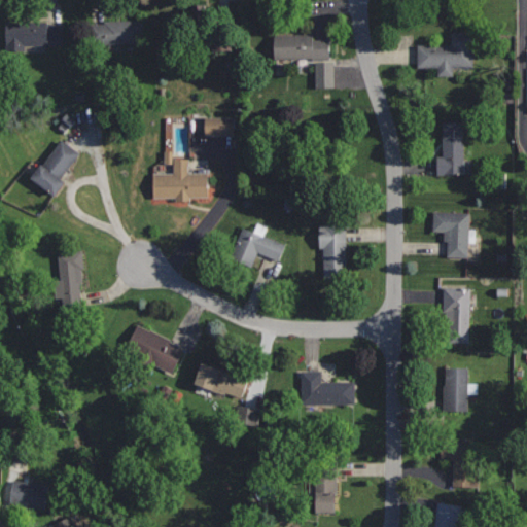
[(191,4),(191,29),(218,29),(218,4),(191,4)]
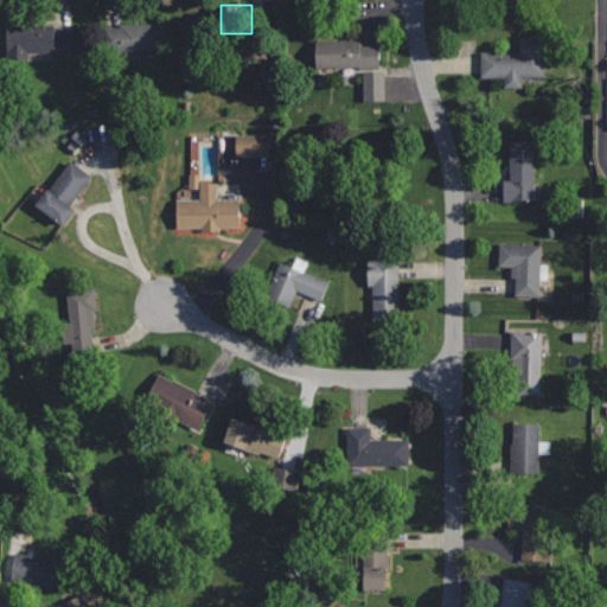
[(167,24),(104,25),(106,51),(167,50),(167,24)]
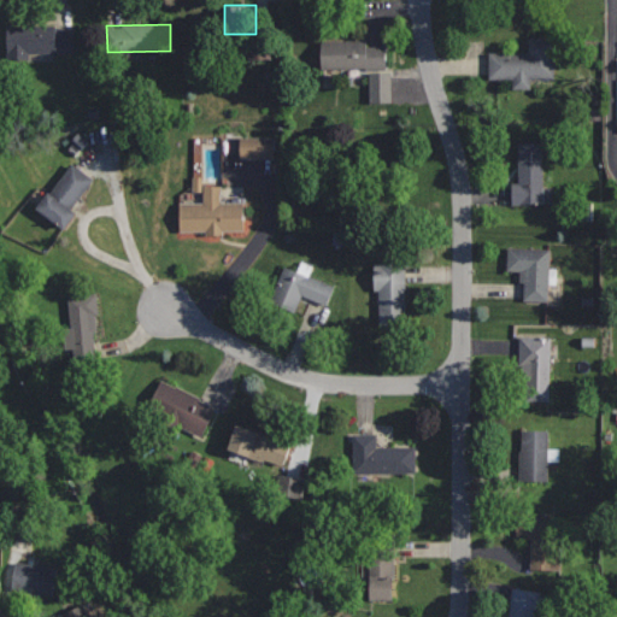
[(75,27),(7,27),(7,58),(30,58),(30,52),(75,52),(75,27)]
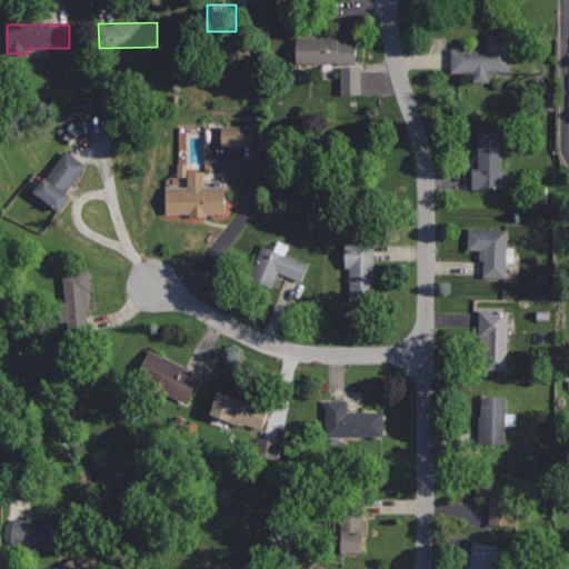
[(513,33),(488,33),(488,47),(450,47),(450,71),(475,71),(475,80),(490,81),(490,71),(513,71),(513,33)]
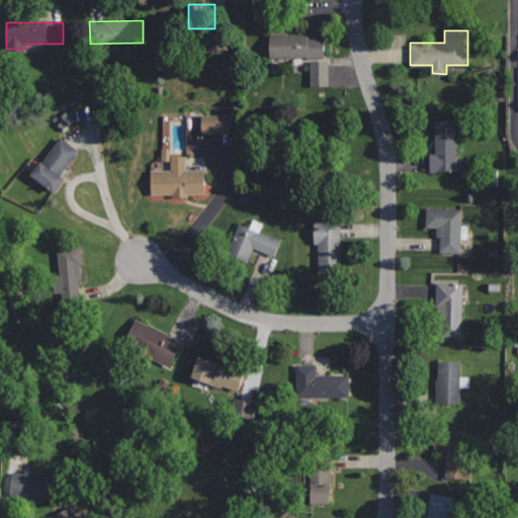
[(325,38),(308,39),(308,32),(269,33),(269,59),(326,58),(325,38)]
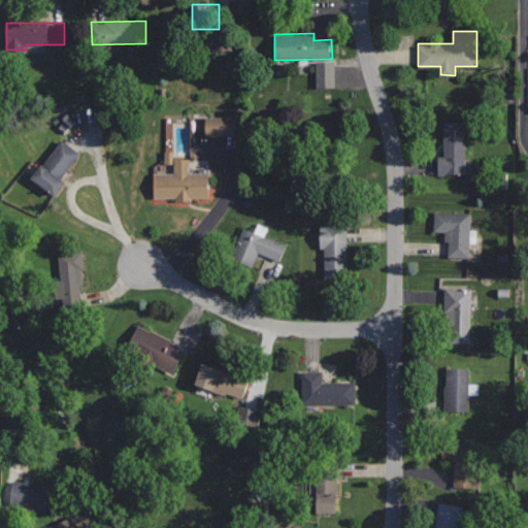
[(341,88),(341,63),(323,63),(323,89),(341,88)]
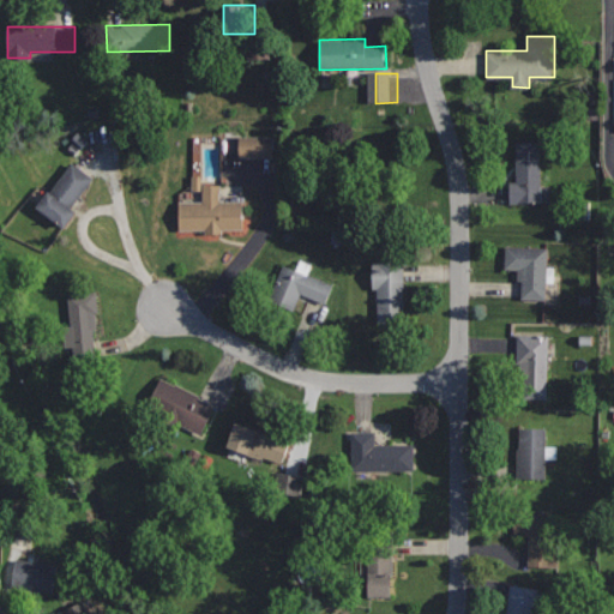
[(281,138),(246,137),(246,158),(281,160),(281,138)]
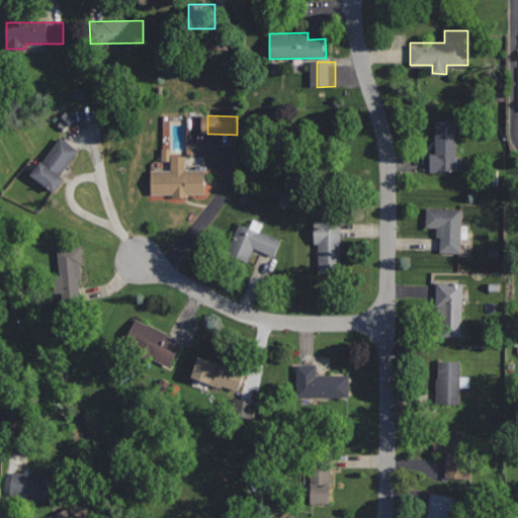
[(456,118),(435,119),(436,153),(429,153),(430,171),(463,170),(463,156),(456,156),(456,118)]
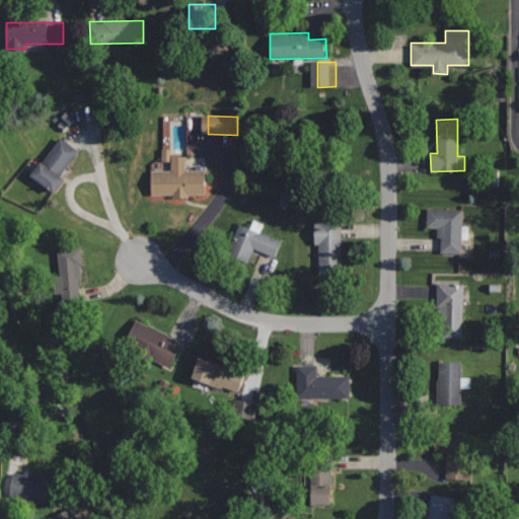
[(61,138),(43,161),(42,160),(30,174),(54,193),(64,178),(60,174),(78,150),(61,138)]
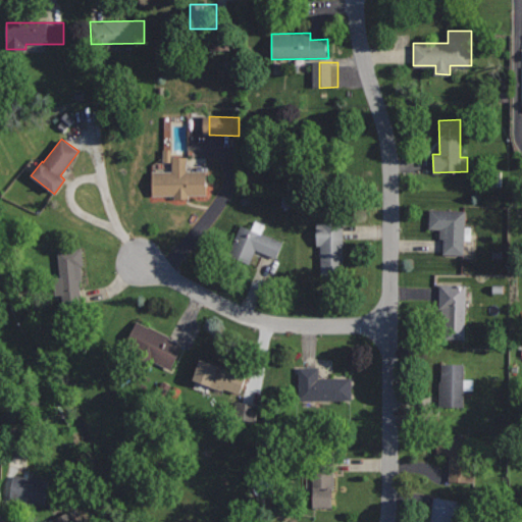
[(188,156),(171,156),(172,170),(152,170),(153,195),(173,195),(173,198),(190,198),(190,194),(205,194),(205,171),(189,171),(188,156)]
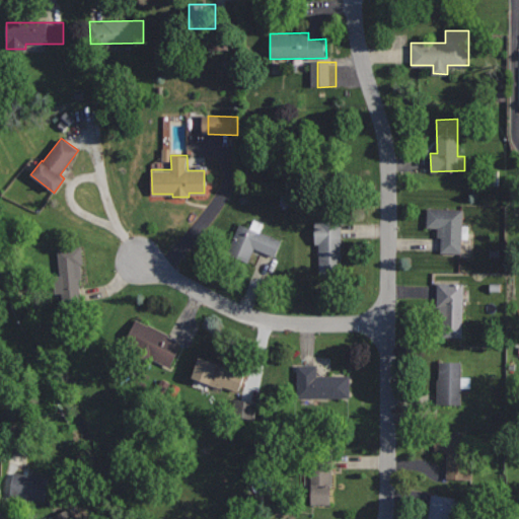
[(464,208),(427,207),(427,227),(437,227),(437,236),(441,236),(441,251),(462,252),(464,208)]
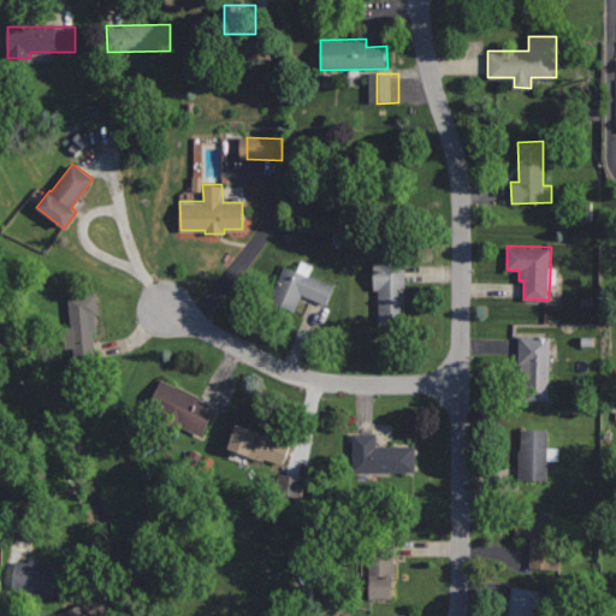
[(407,261),(373,261),(373,290),(378,290),(378,323),(407,323),(407,261)]
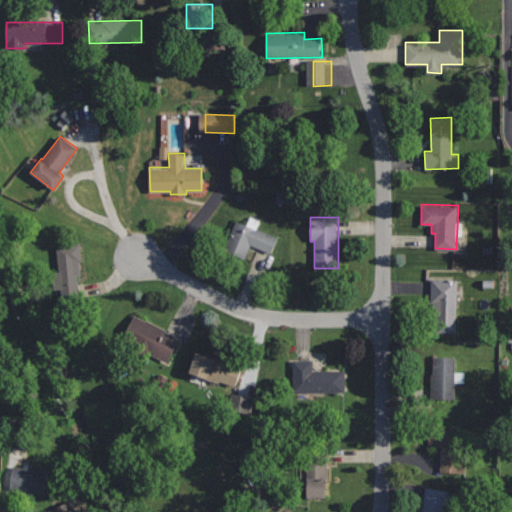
[(236,220),(224,248),(245,257),(251,244),(270,252),(277,237),(236,220)]
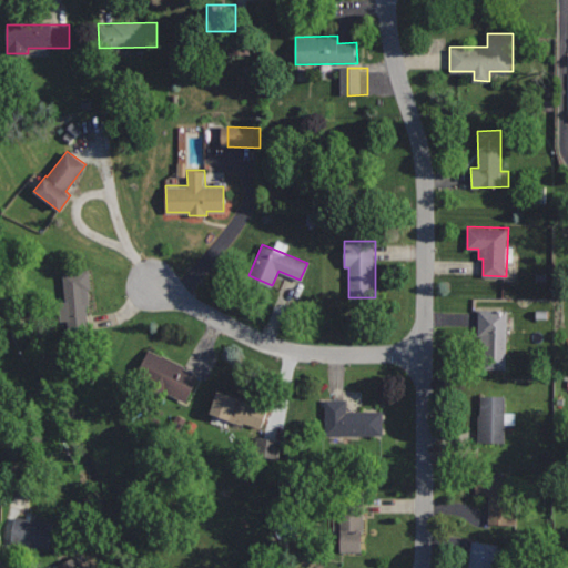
[(92,267),(63,271),(67,304),(61,305),(64,336),(90,334),(87,303),(91,302),(90,290),(94,288),(92,267)]
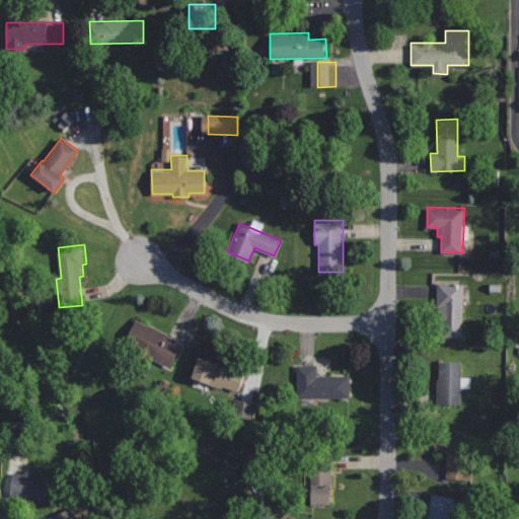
[(465,284),(437,282),(435,310),(447,311),(445,334),(461,335),(465,284)]
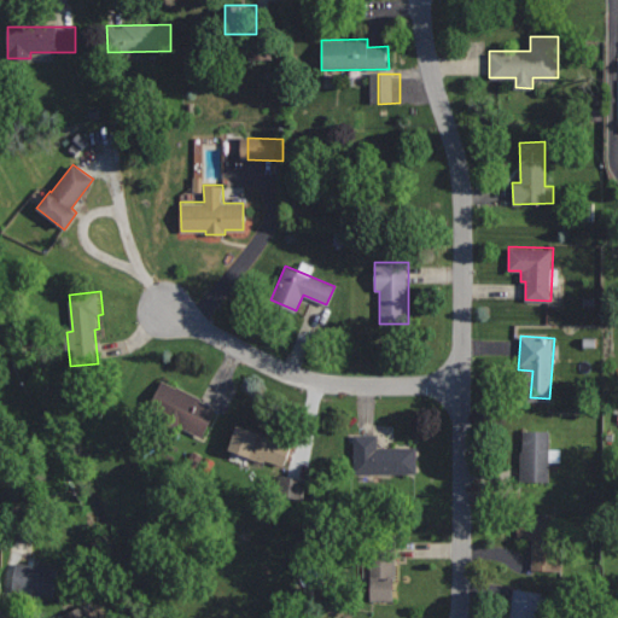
[(163,378),(146,409),(202,438),(219,407),(163,378)]
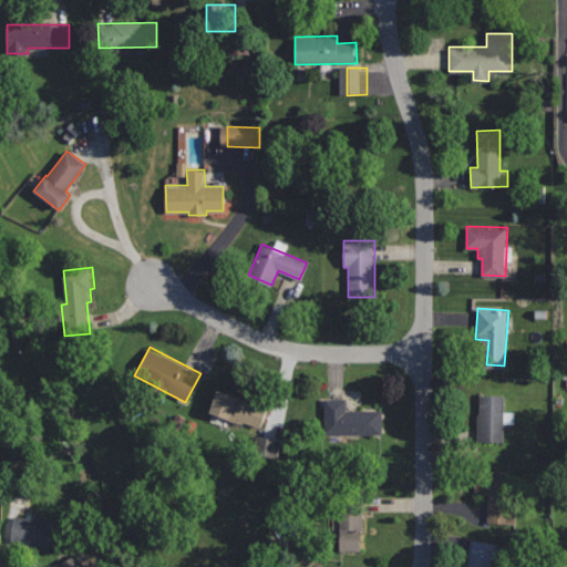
[(218,389),(209,412),(244,424),(245,422),(261,428),(268,406),(218,389)]
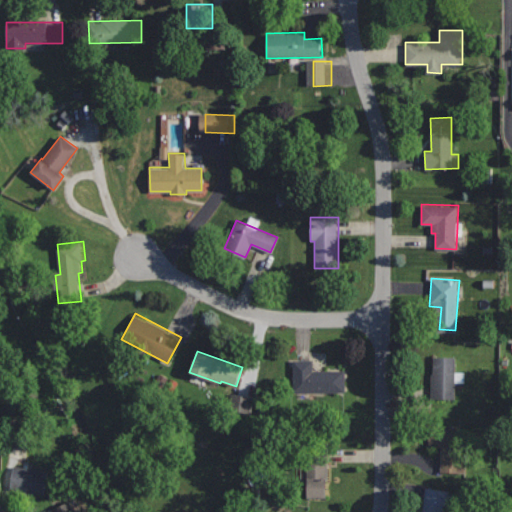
[(456,357),(434,357),(434,373),(431,373),(431,398),(455,398),(456,357)]
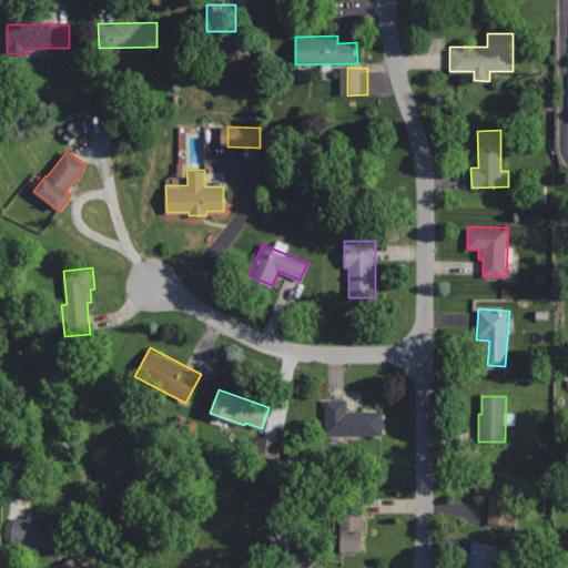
[(383,409),(347,411),(347,398),(325,398),(325,434),(383,434),(383,409)]
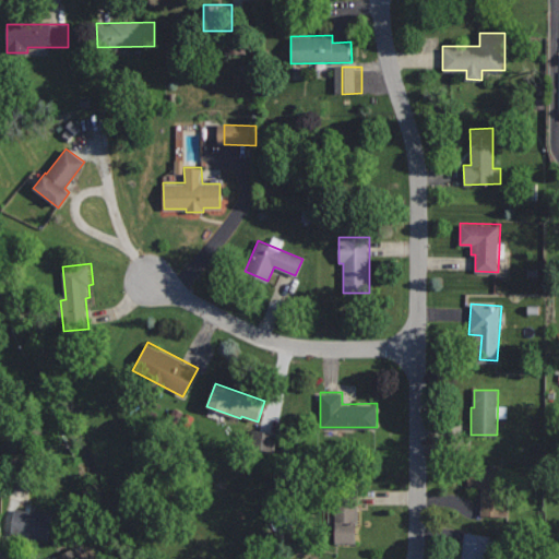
[(506,462),(478,461),(478,474),(467,474),(467,486),(485,486),(484,513),(504,513),(506,462)]
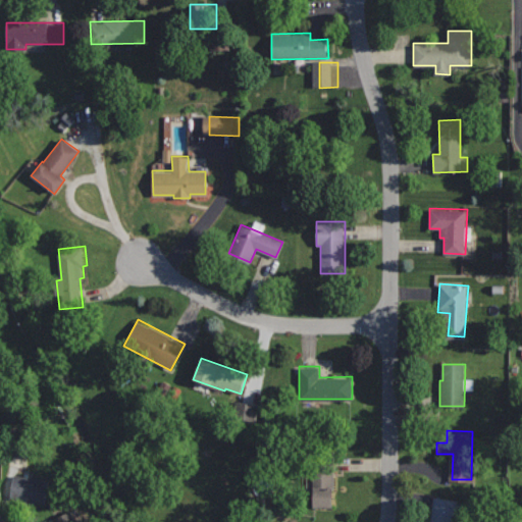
[(335,467),(306,468),(308,507),(336,506),(335,467)]
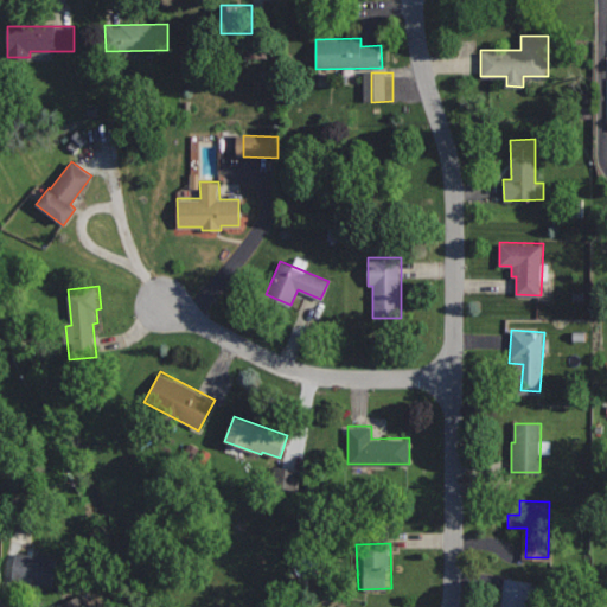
[(17,553),(11,581),(21,583),(21,586),(39,589),(40,583),(50,586),(56,561),(17,553)]
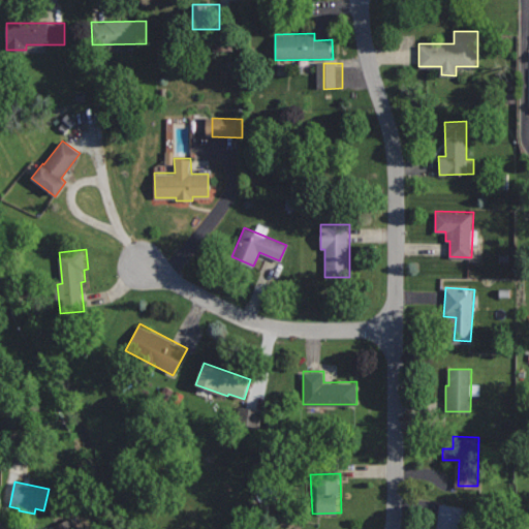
[(439,503),(434,528),(471,528),(474,512),(464,510),(464,507),(439,503)]
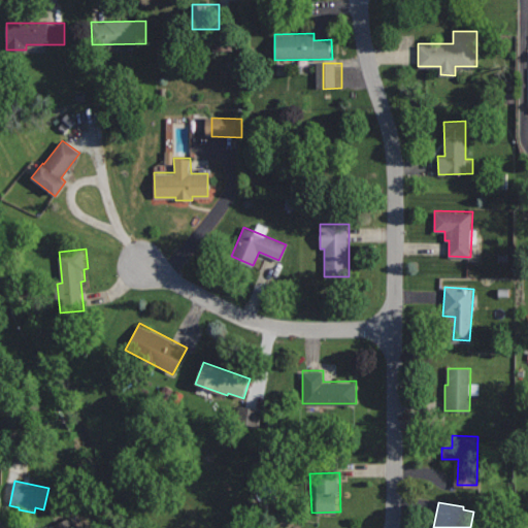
[(76,527),(72,517),(56,524),(57,527),(76,527)]
